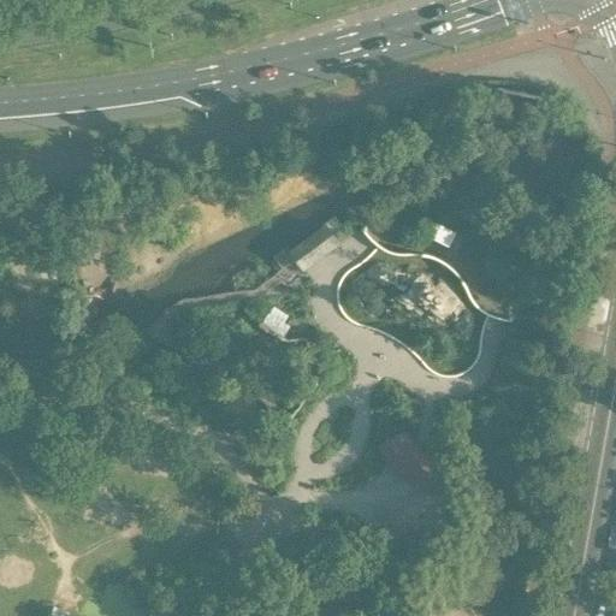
[(300,265),(306,272),(308,271),(342,243),(325,221),(288,250),(300,265)]
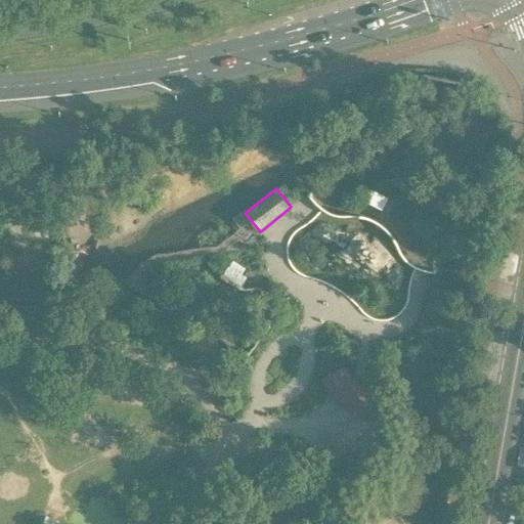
[(367,208),(362,215),(368,217),(373,219),(381,224),(384,218),(367,208)]
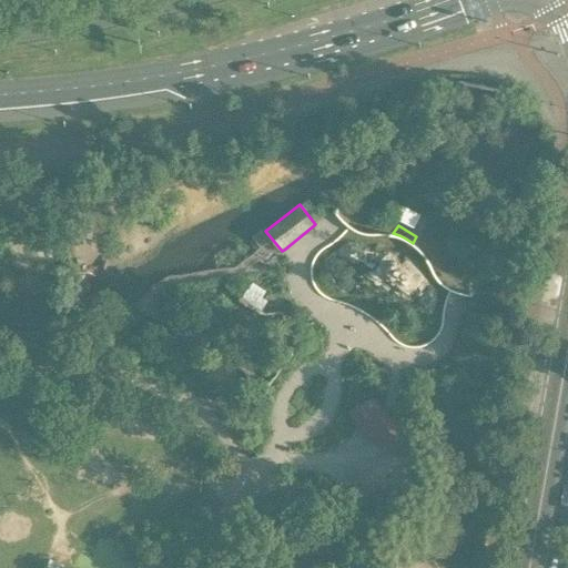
[(486,247),(459,240),(458,245),(449,275),(454,276),(463,280),(473,282),(476,283),(486,247)]
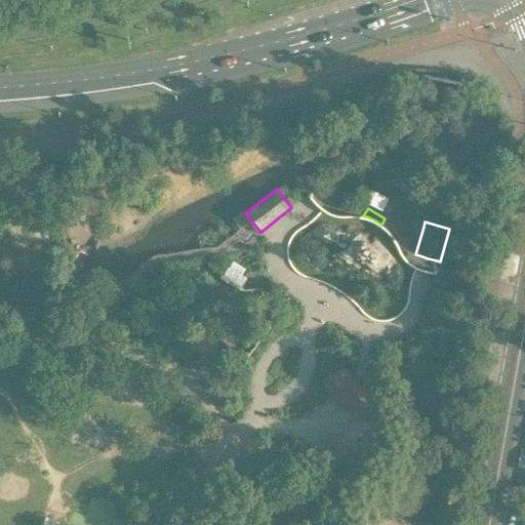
[(230,268),(228,267),(223,276),(241,286),(246,278),(246,277),(242,275),(244,271),(246,268),(233,260),(230,268)]
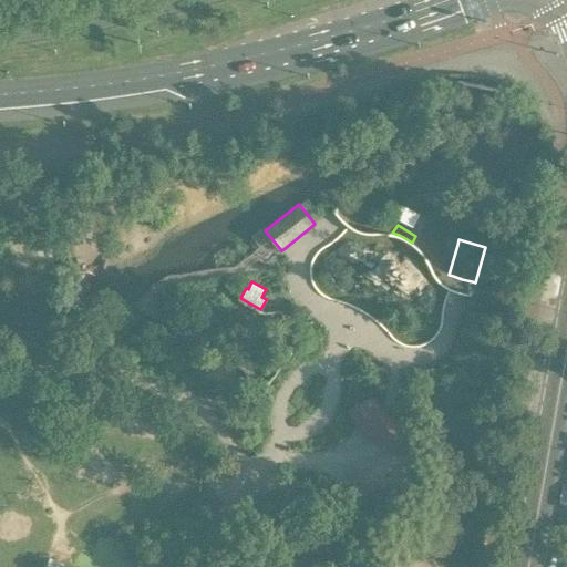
[(391,442),(395,444),(400,445),(398,452),(412,455),(413,456),(416,436),(409,435),(404,433),(398,431),(393,429),(391,428),(392,425),(385,420),(381,415),(375,410),(373,409),(371,410),(367,403),(350,413),(359,426),(364,422),(368,425),(371,429),(374,432),(379,434),(382,437),(387,440),(391,442)]
